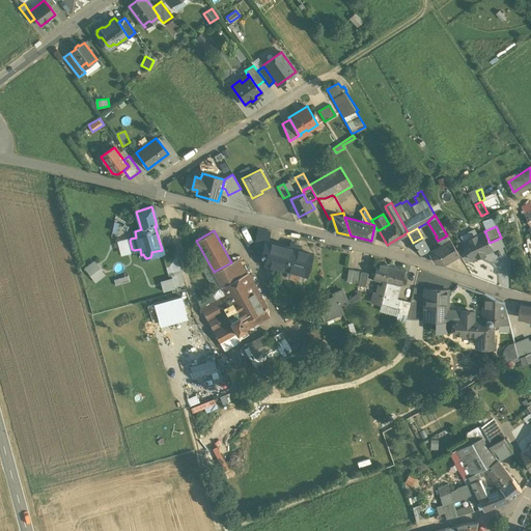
[(493,250),(490,243),(485,232),(462,243),(470,259),(493,250)]
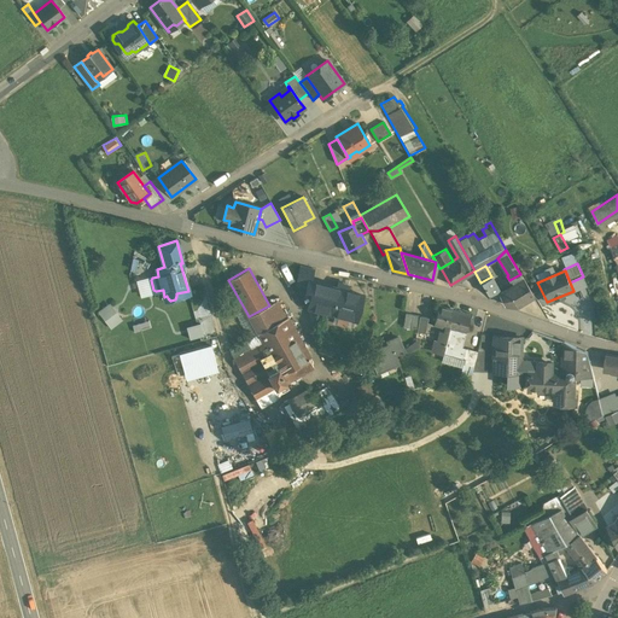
[(520,274),(509,280),(513,285),(501,292),(499,293),(499,297),(503,304),(514,305),(534,296),(520,274)]
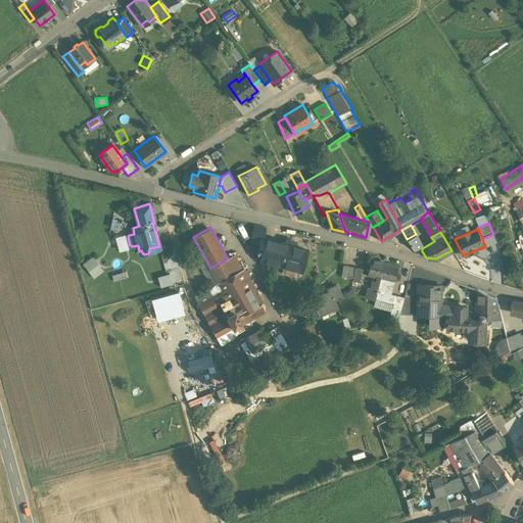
[(257,243),(258,239),(259,234),(251,233),(249,241),(257,243)]
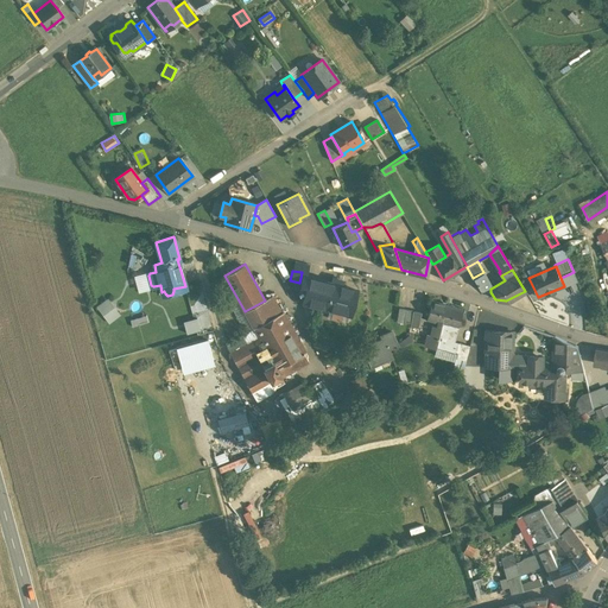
[(483,272),(473,278),(480,289),(491,292),(491,289),(493,287),(485,272),(483,272)]
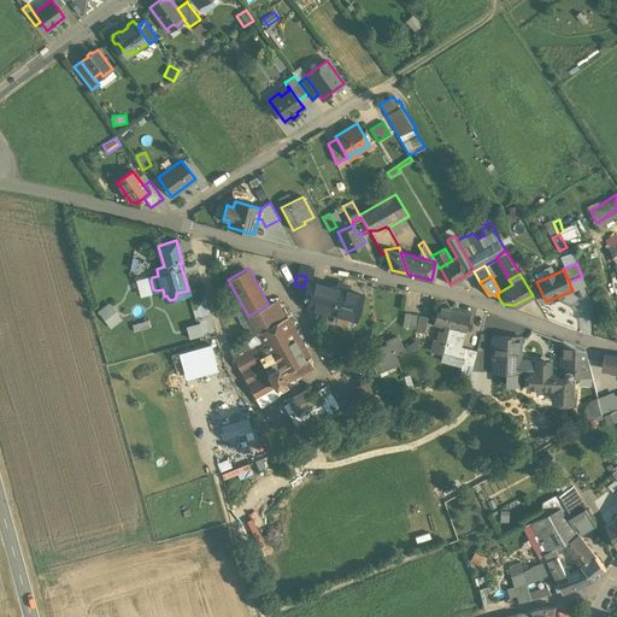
[(307,301),(311,283),(305,282),(304,287),(300,299),(307,301)]
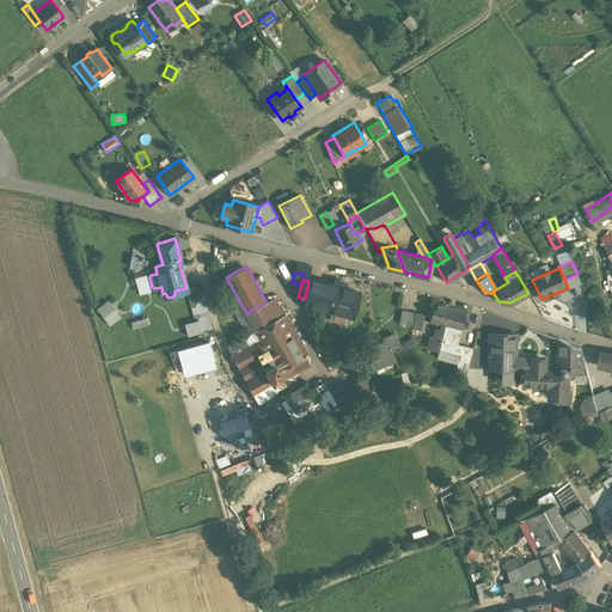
[(354,322),(360,294),(308,281),(305,299),(303,310),(354,322)]
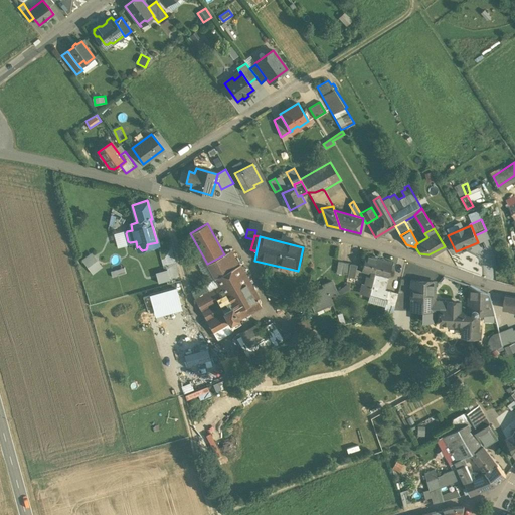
[(207,264),(215,278),(236,267),(239,265),(231,250),(224,254),(207,264)]
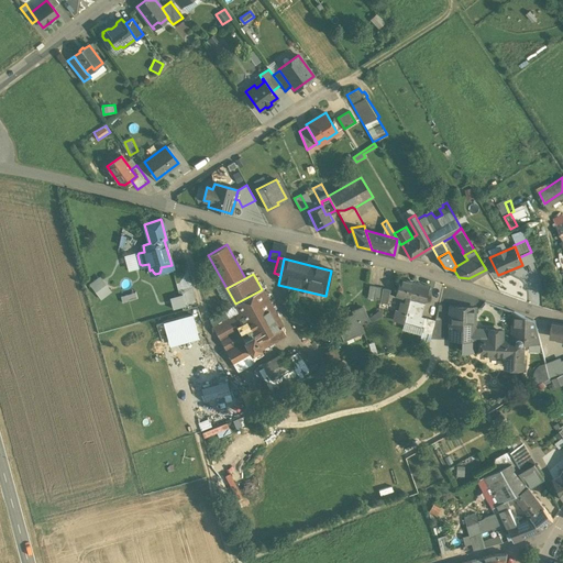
[(100,275),(90,284),(101,298),(112,290),(100,275)]
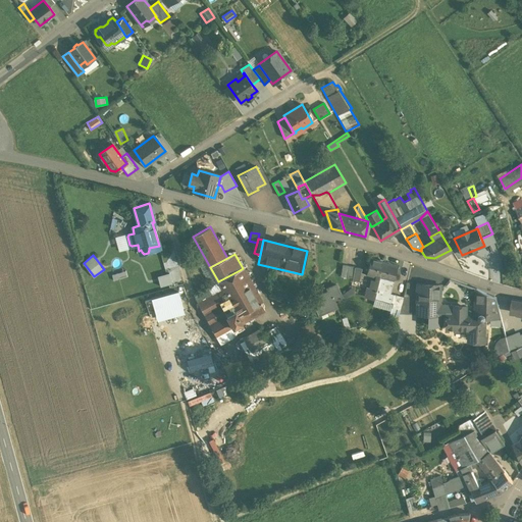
[(384,262),(370,258),(366,274),(376,277),(375,280),(371,279),(369,289),(376,290),(384,262)]
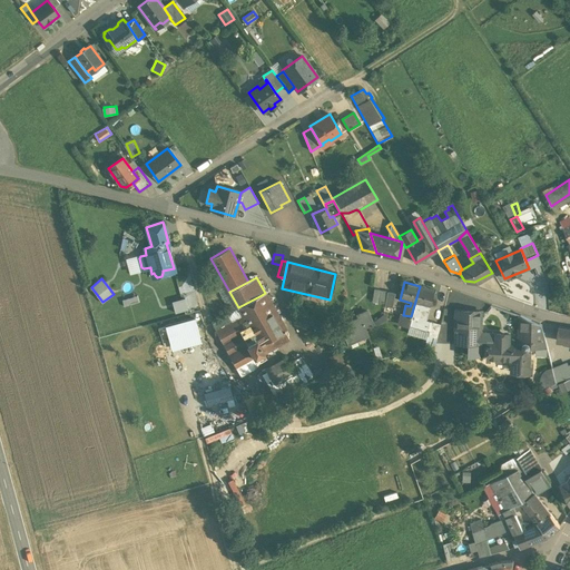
[(411,316),(410,323),(409,325),(426,330),(429,321),(425,320),(433,290),(420,286),(411,316)]
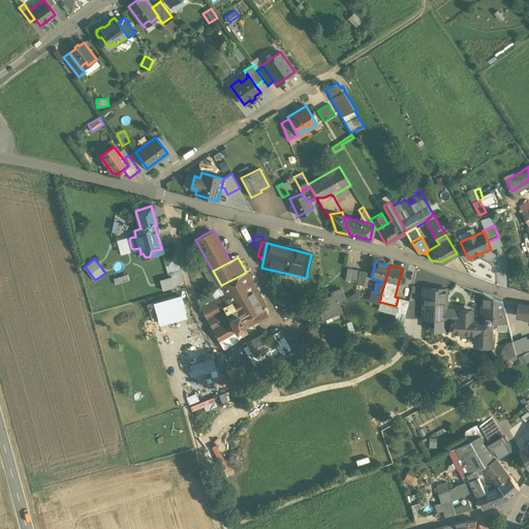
[(246,272),(243,274),(262,308),(263,307),(267,305),(248,271),(246,272)]
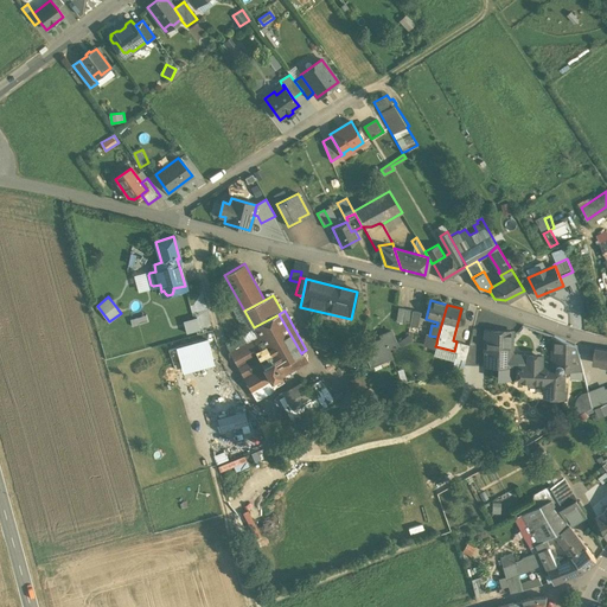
[(421,312),(411,311),(409,326),(417,327),(421,312)]
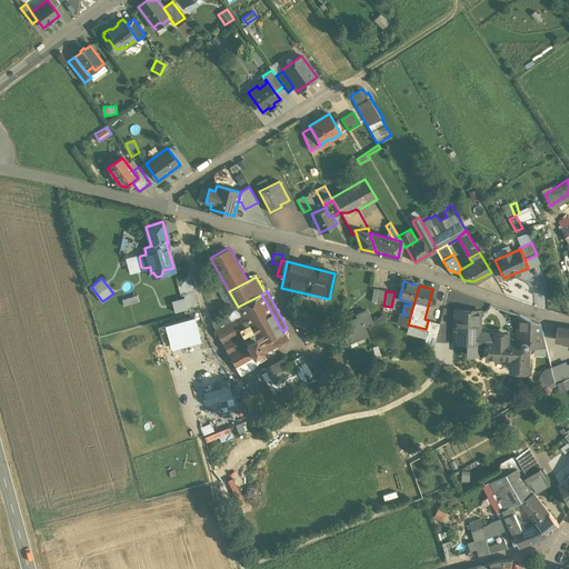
[(259,345),(282,331),(261,295),(238,307),(242,316),(256,339),(259,345)]
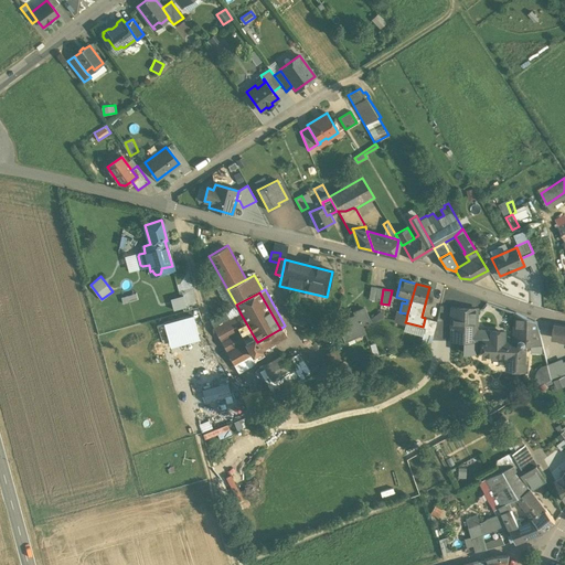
[(359,315),(362,323),(369,320),(363,308),(354,311),(356,316),(359,315)]
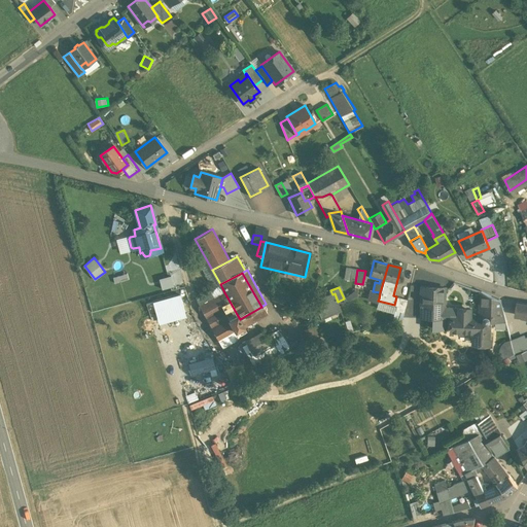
[(445,289),(421,287),(420,318),(432,319),(432,328),(443,329),(443,319),(444,319),(444,318),(444,310),(445,289)]
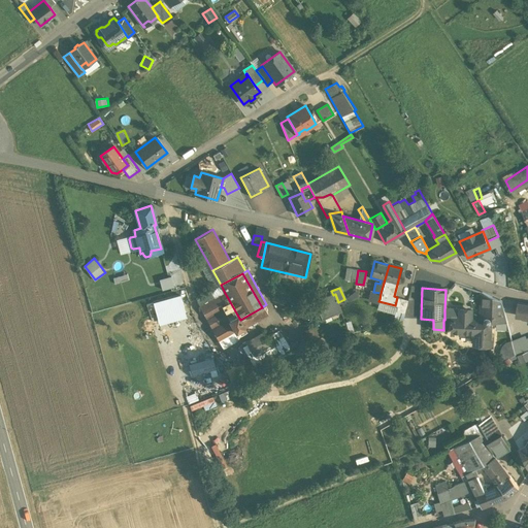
[(373,292),(371,291),(369,297),(380,299),(381,293),(373,292)]
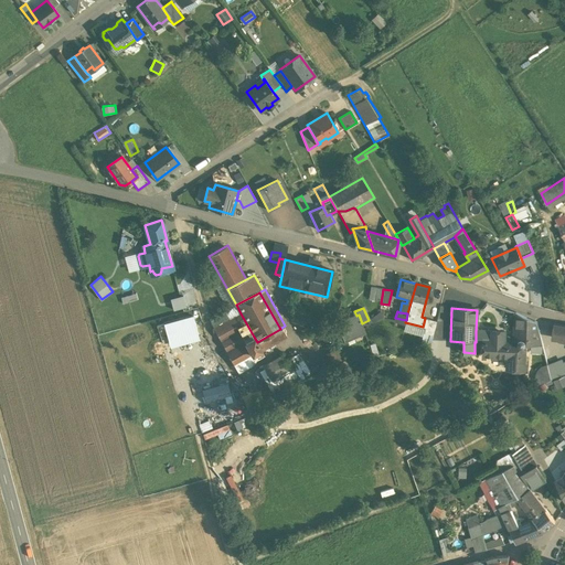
[(536,322),(516,312),(515,313),(514,342),(526,343),(542,344),(536,322)]
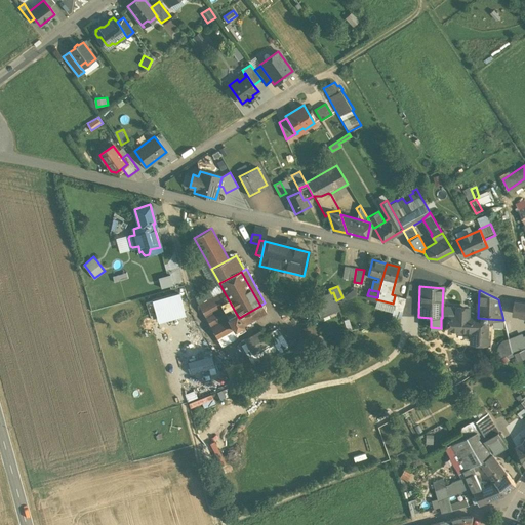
[(179,291),(151,298),(156,321),(185,314),(179,291)]
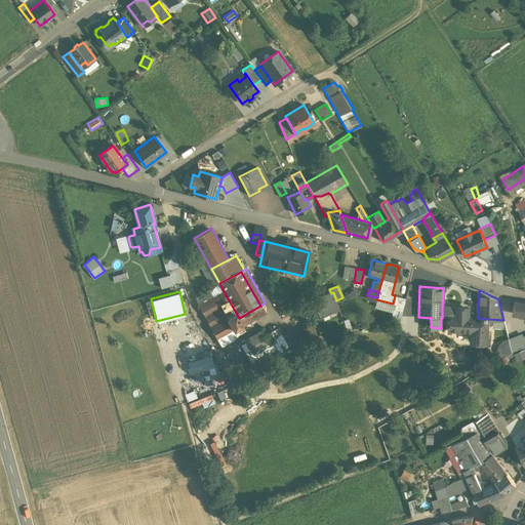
[(224,291),(199,306),(211,327),(236,313),(224,291)]
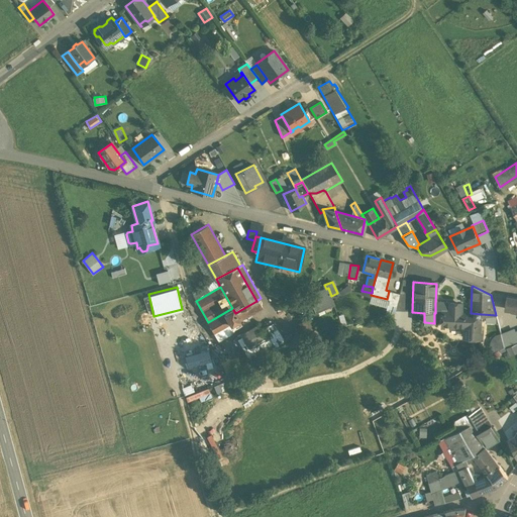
[(326,289),(310,295),(316,309),(333,302),(331,296),(328,288),(326,289)]
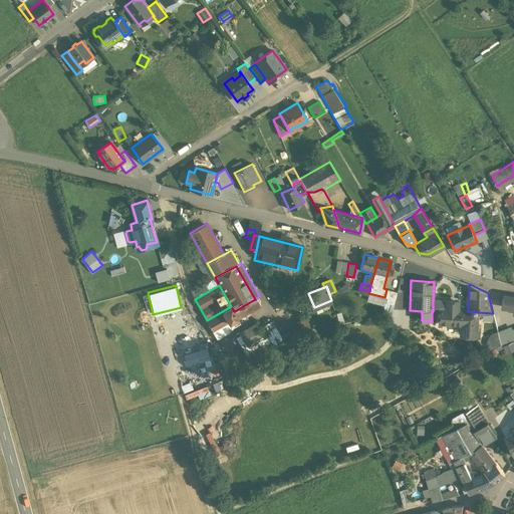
[(398,292),(387,289),(384,297),(368,293),(367,298),(394,305),(398,292)]
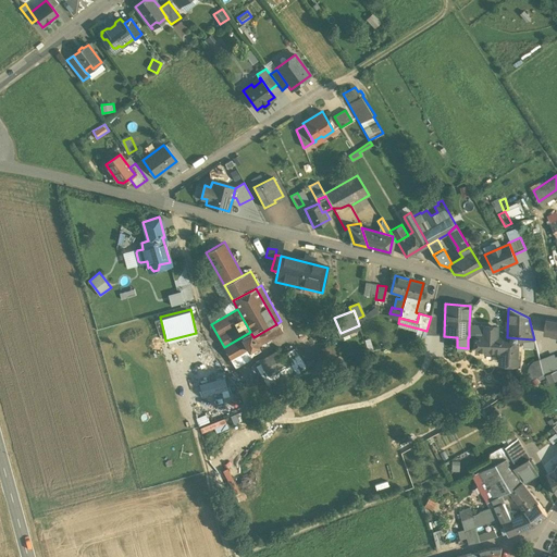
[(556,322),(544,321),(542,333),(556,335),(556,322)]
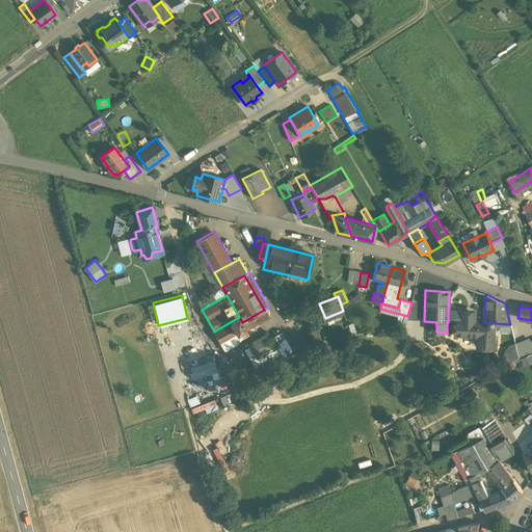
[(264,310),(242,322),(245,328),(267,317),(267,316),(269,315),(265,309),(264,310)]
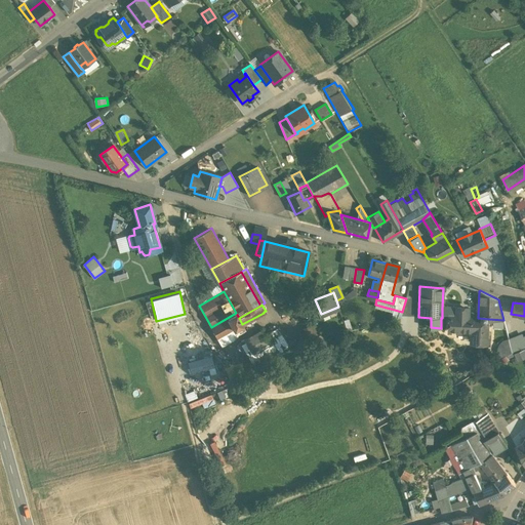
[(442,309),(442,317),(449,317),(456,317),(456,309),(442,309)]
